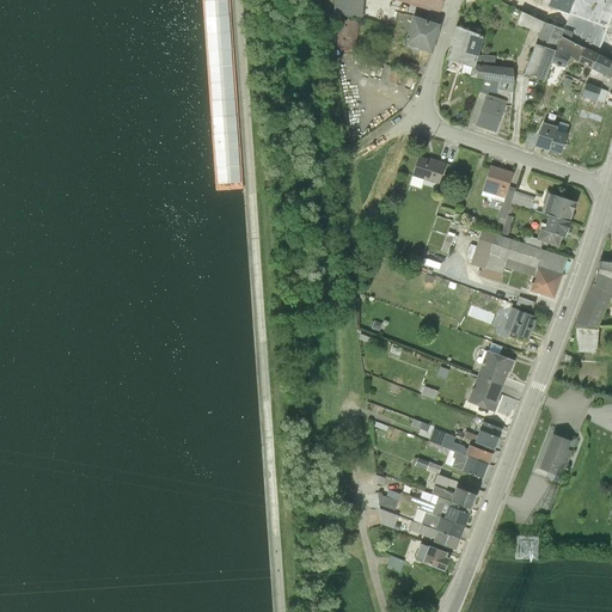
[(392,0),(439,13),(442,0),(392,0)]
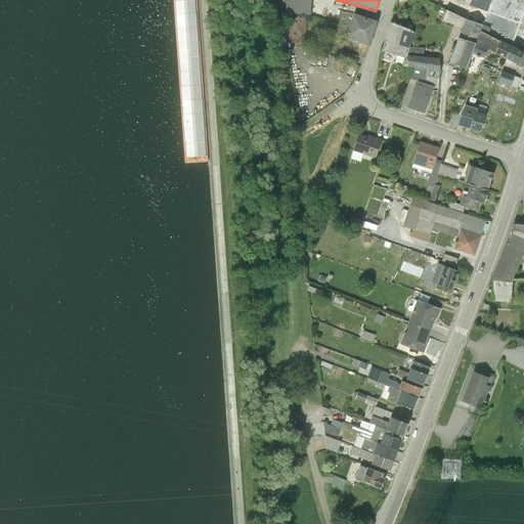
[(489,0),(470,0),(468,5),(485,11),(489,0)]
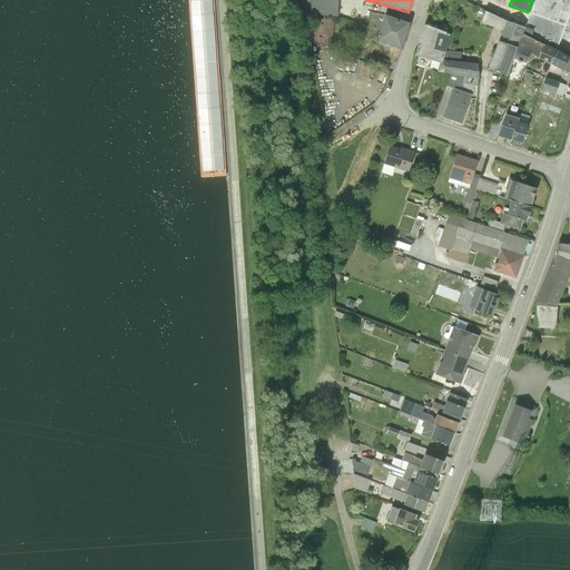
[(480,23),(501,30),(501,28),(502,28),(505,21),(483,10),(480,23)]
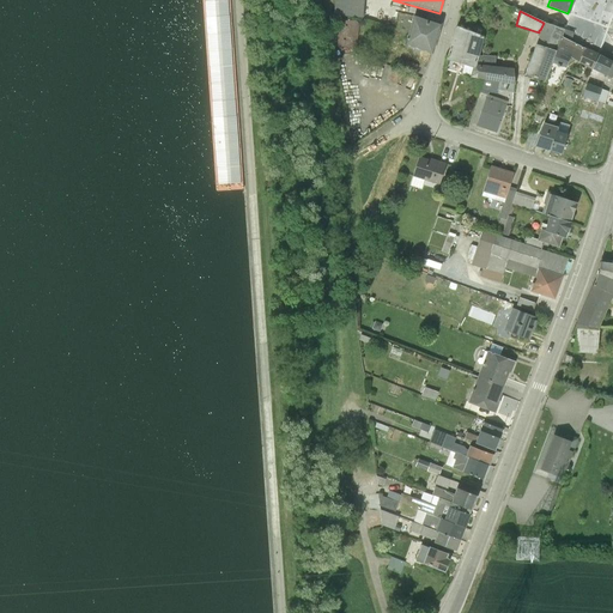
[(408,30),(402,46),(431,55),(439,24),(413,14),(408,30)]
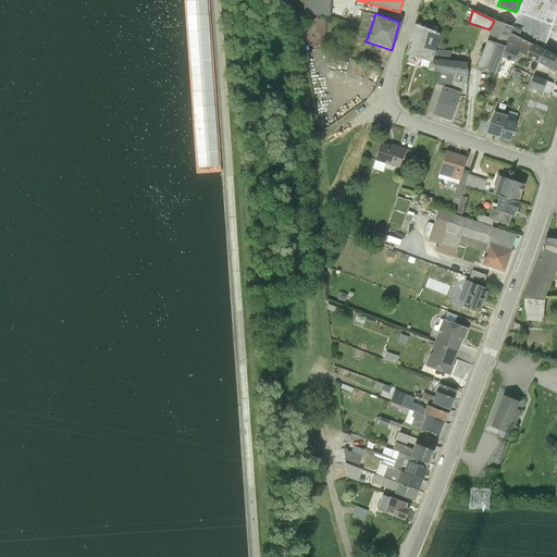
[(302,17),(300,41),(323,44),(326,21),(320,20),(302,17)]
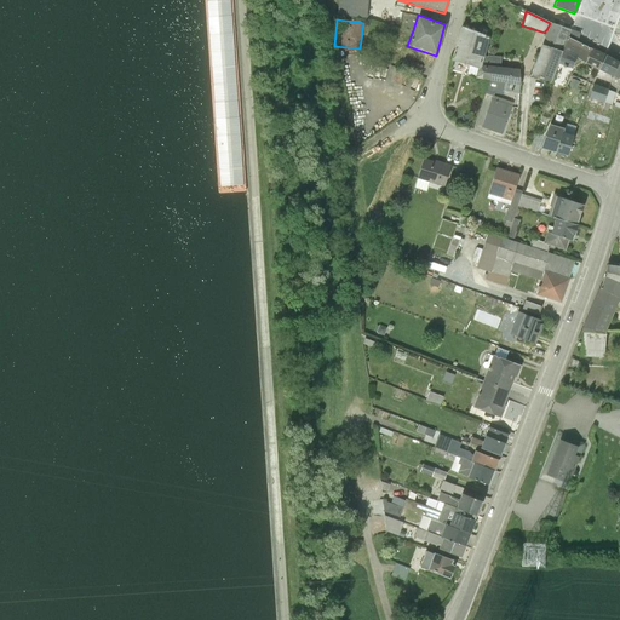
[(545,33),(540,45),(561,51),(567,38),(569,30),(550,23),(546,30),(545,30),(545,33)]
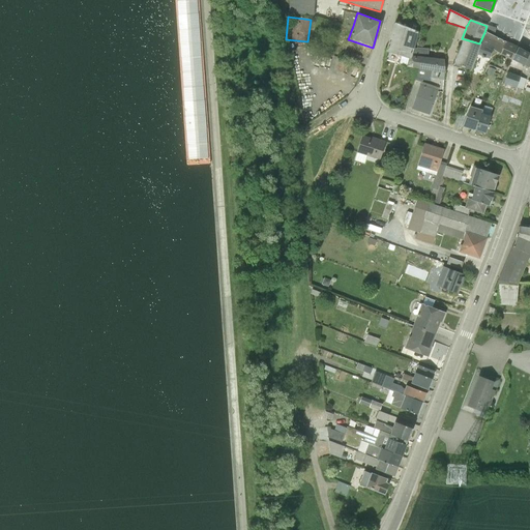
[(408,59),(411,56),(417,32),(394,23),(386,52),(401,57),(408,59)]
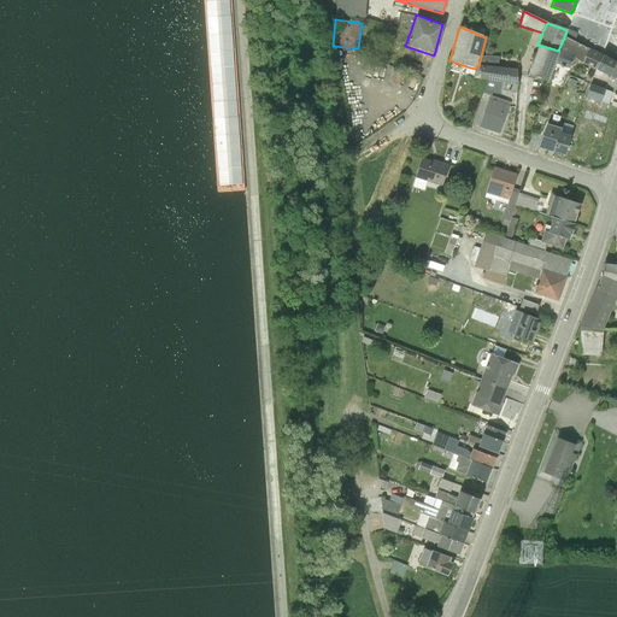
[(564,37),(558,51),(558,52),(554,64),(569,69),(573,58),(581,63),(581,64),(594,70),(594,69),(601,56),(588,48),(588,50),(564,37)]
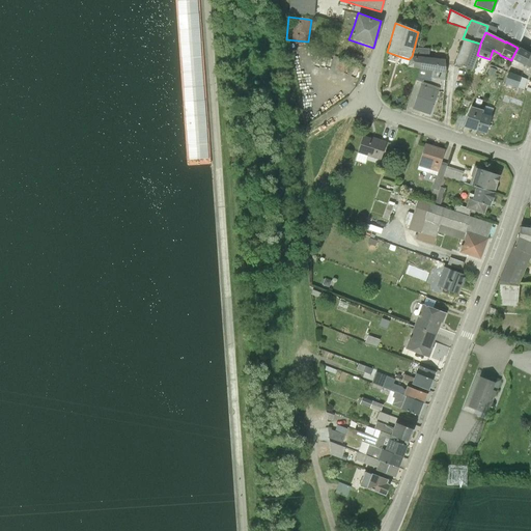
[(480,44),(463,38),(453,65),(471,71),(477,55),(480,45),(480,44)]
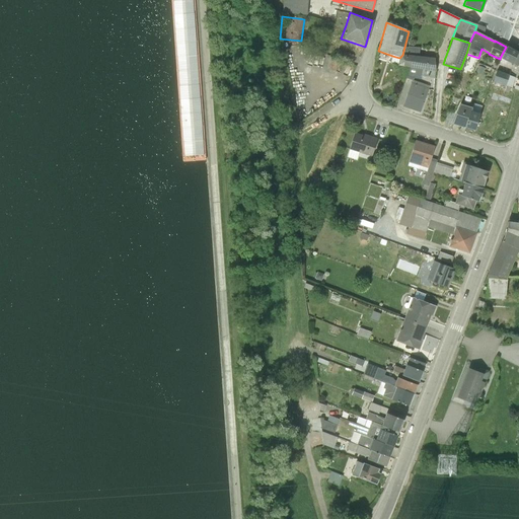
[(406,56),(419,57),(419,48),(408,47),(406,56)]
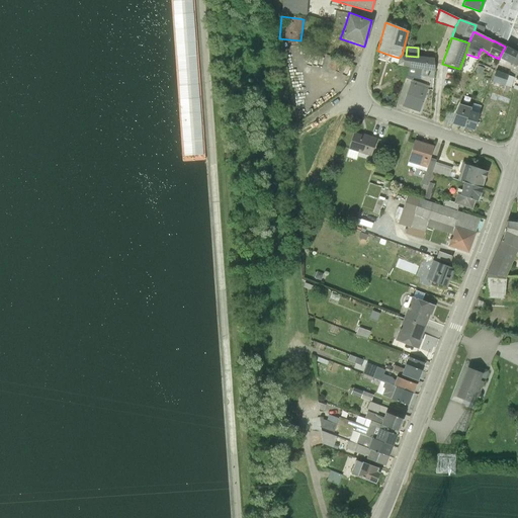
[(505,47),(499,58),(511,64),(517,54),(516,53),(516,52),(505,47)]
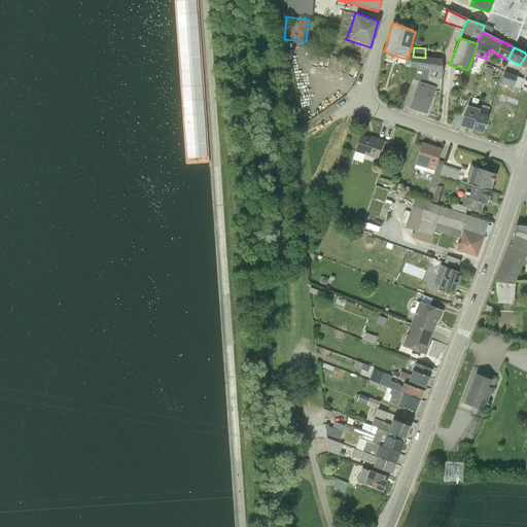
[(344,50),(341,60),(354,64),(357,56),(344,50)]
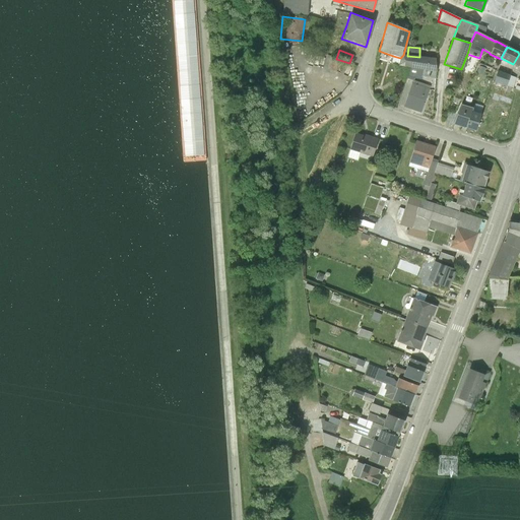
[(403,55),(400,58),(398,65),(398,66),(409,68),(436,72),(435,58),(419,57),(407,56),(403,55)]
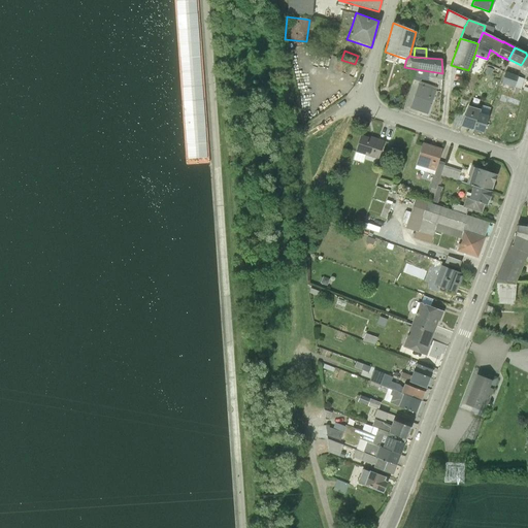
[(406,59),(399,57),(397,64),(404,66),(406,59)]
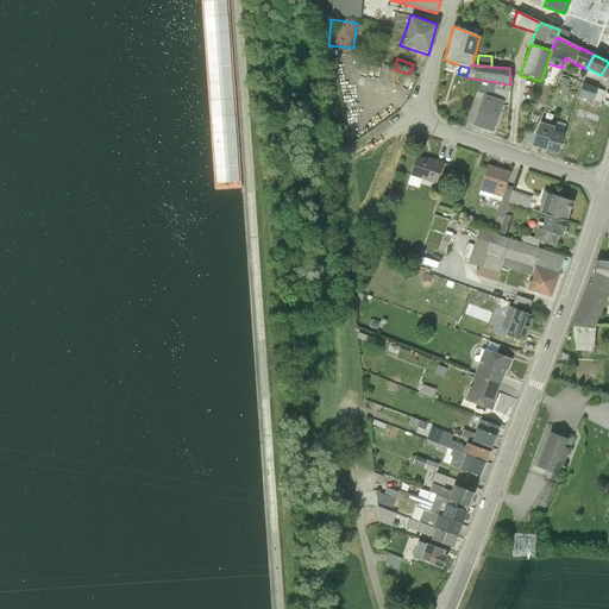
[(510,85),(479,80),(476,92),(483,94),(484,95),(485,89),(494,90),(509,93),(510,85)]
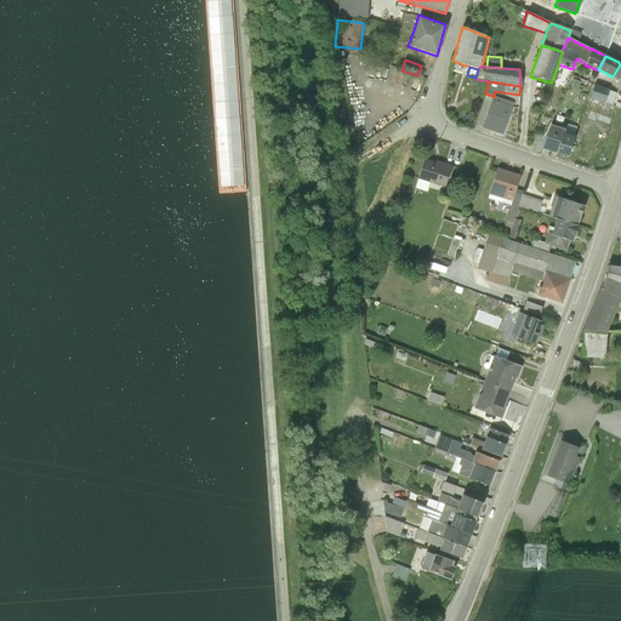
[(590,98),(604,103),(608,90),(593,85),(588,98),(590,98)]
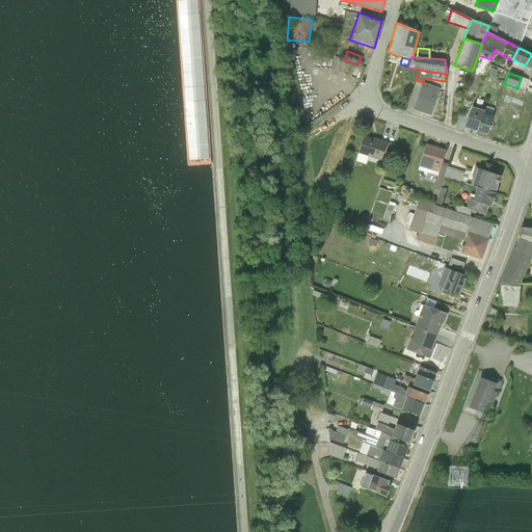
[(521,77),(517,88),(523,89),(524,90),(527,79),(521,77)]
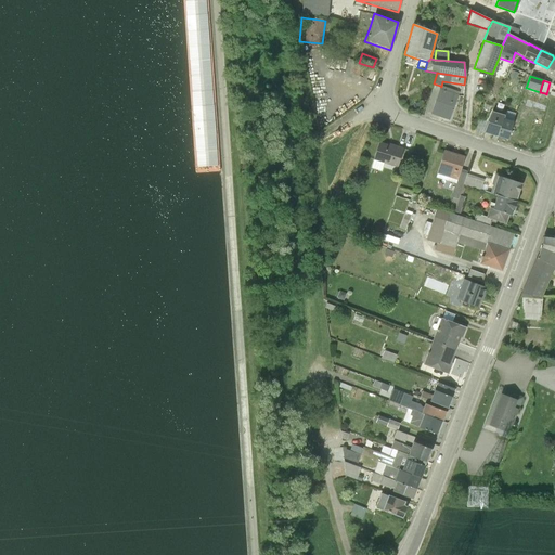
[(540,92),(527,88),(526,92),(532,94),(531,97),(530,100),(538,102),(539,98),(539,97),(540,92)]
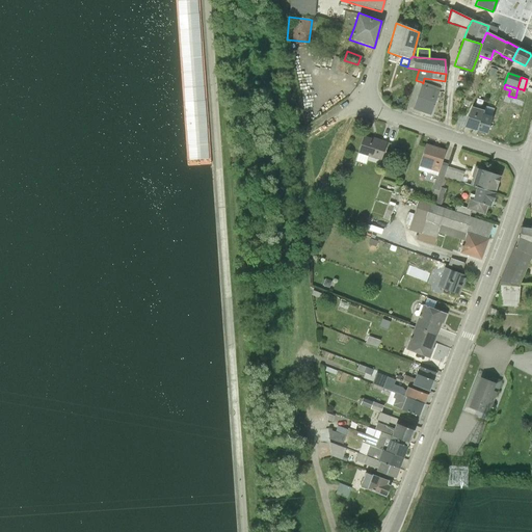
[(437,90),(421,85),(413,109),(430,115),(439,91),(437,90)]
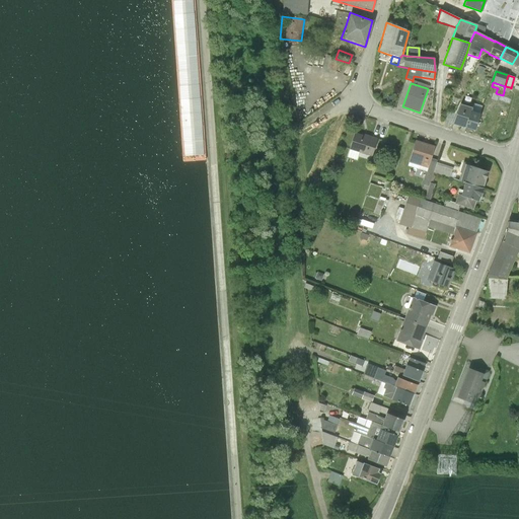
[(471,107),(470,110),(479,114),(482,106),(473,103),(471,107)]
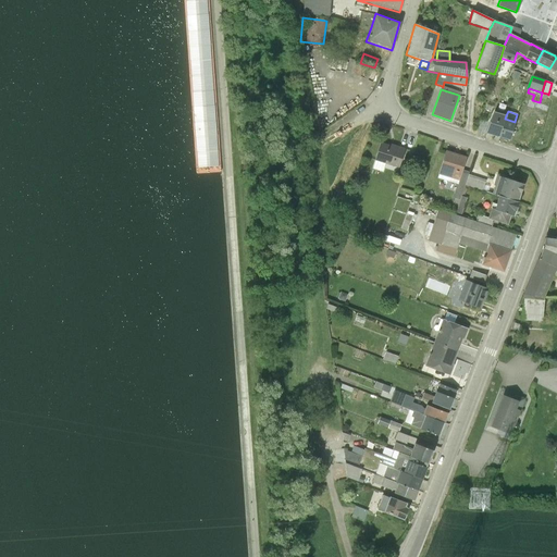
[(505,119),(506,115),(493,112),(484,134),(498,137),(504,119),(505,119)]
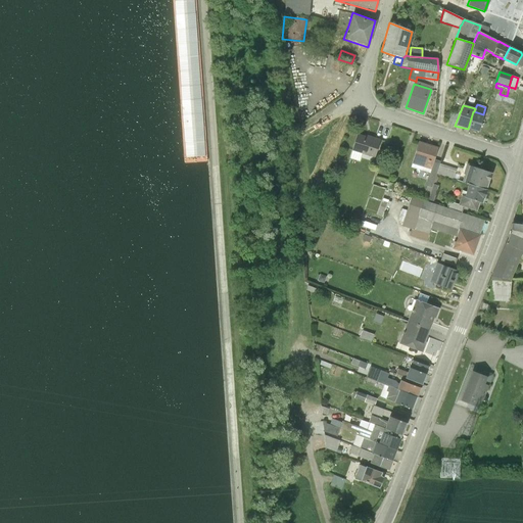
[(473,111),(468,129),(478,133),(483,114),(474,111),(473,111)]
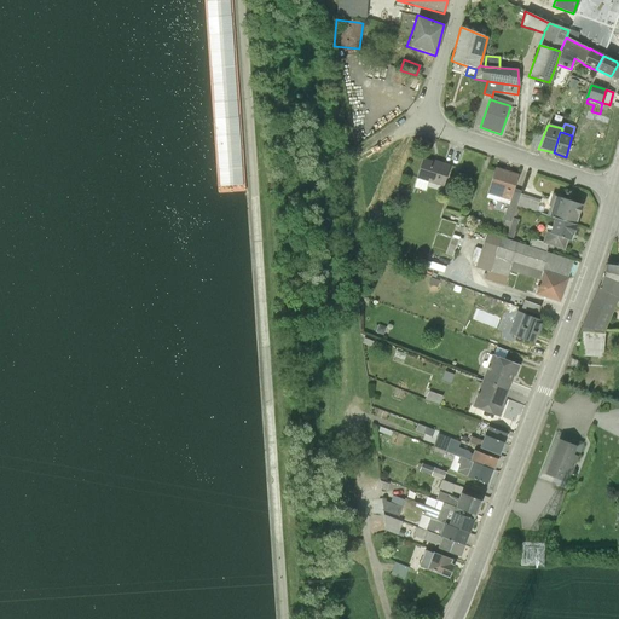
[(416,179),(428,183),(443,187),(450,166),(433,160),(433,162),(422,158),(416,179)]
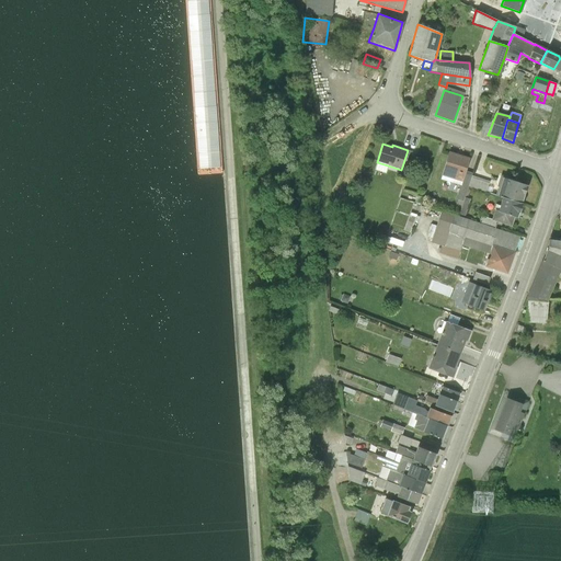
[(461,182),(465,171),(469,158),(448,151),(441,175),(461,182)]
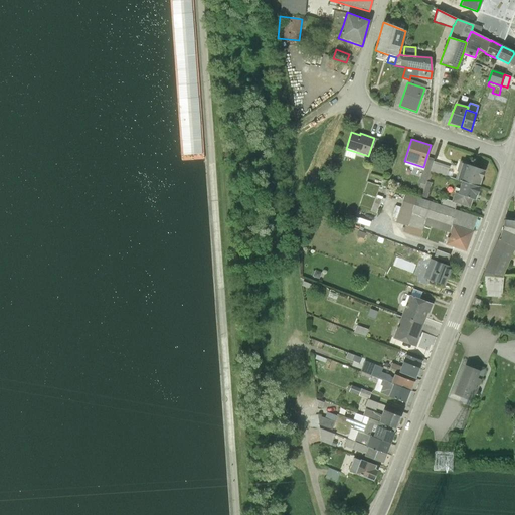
[(356,152),(346,149),(344,156),(353,159),(356,152)]
